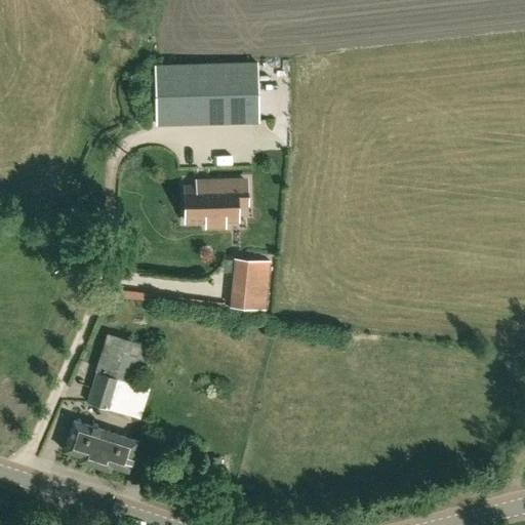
[(257,63),(154,66),(156,124),(258,121),(257,63)]
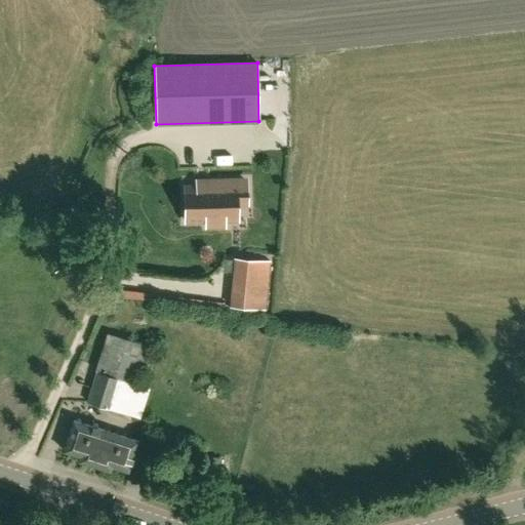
[(197,187),(185,187),(186,221),(206,221),(206,226),(224,226),(224,220),(237,220),(237,204),(246,204),(246,182),(212,183),(212,187),(197,187)]
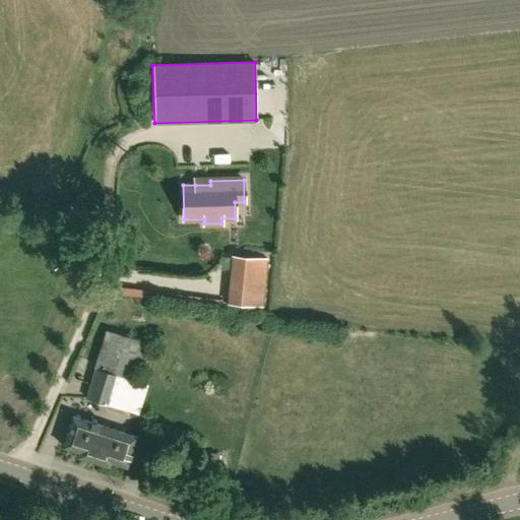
[(233,305),(267,306),(268,256),(234,255),(233,305)]
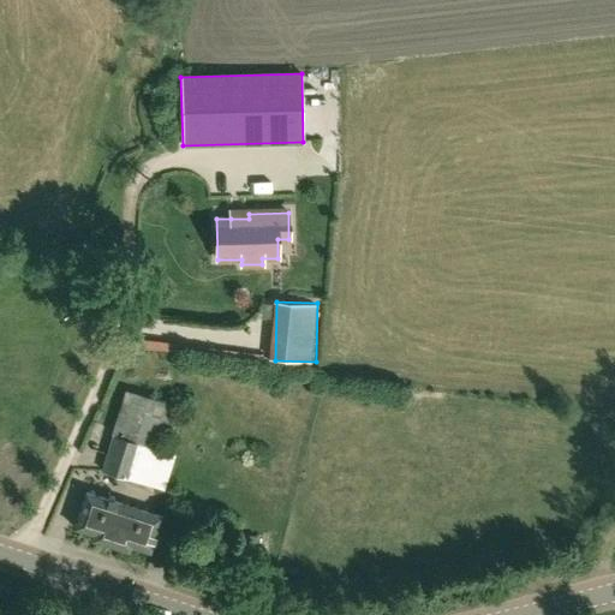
[(103,412),(93,449),(105,454),(100,471),(156,490),(167,454),(160,451),(174,406),(125,390),(117,417),(103,412)]
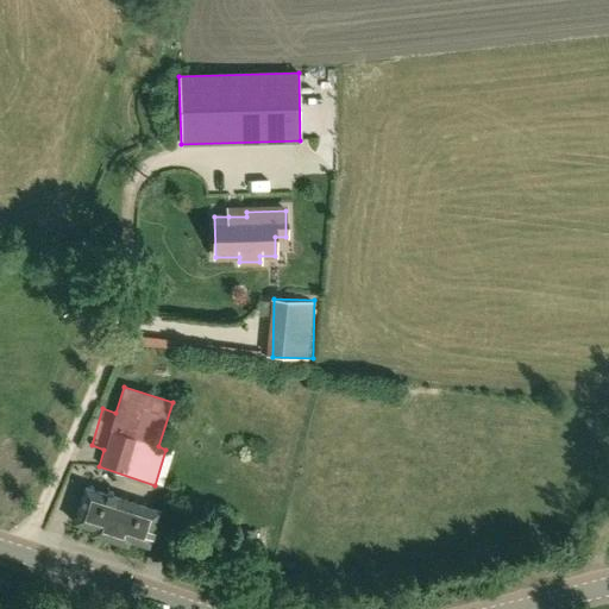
[(93,529),(90,534),(127,546),(130,540),(149,546),(159,510),(85,488),(74,523),(93,529)]
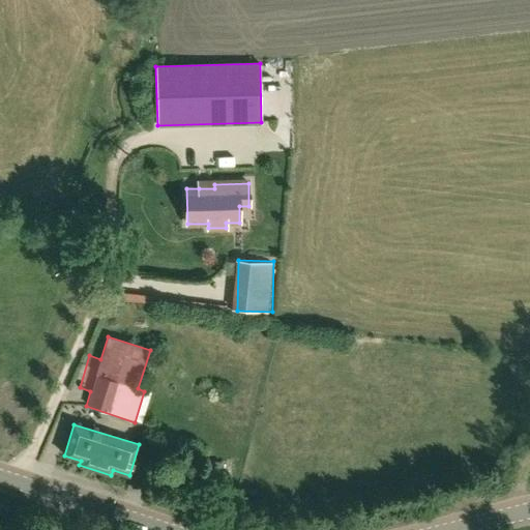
[(257,490),(245,489),(243,500),(256,502),(257,490)]
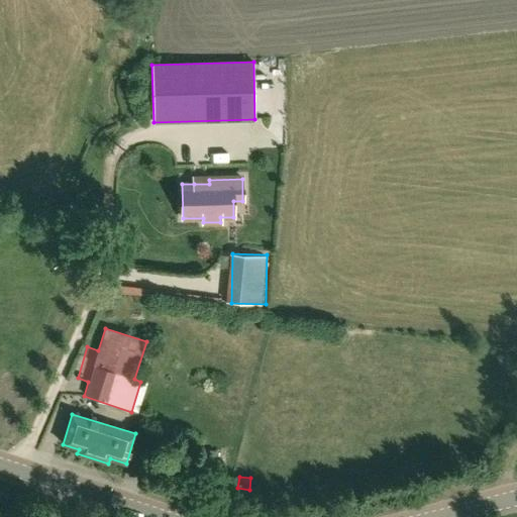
All buildings are outlined.
